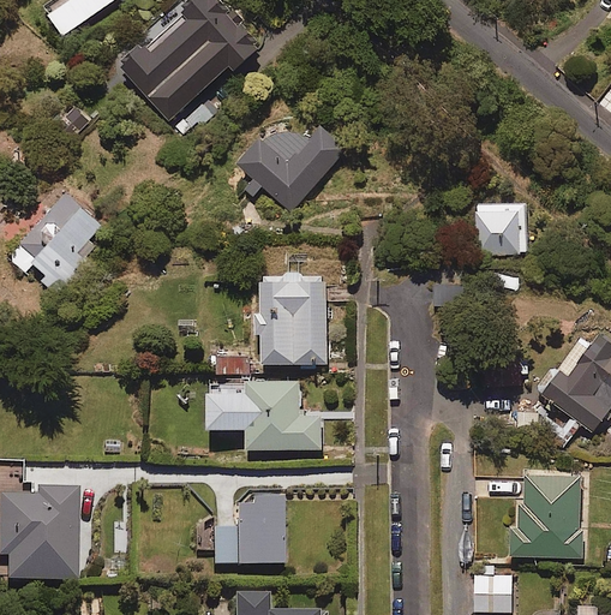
[(261,45),(221,0),(189,0),(117,64),(166,120),(228,66),(231,70),(261,45)]
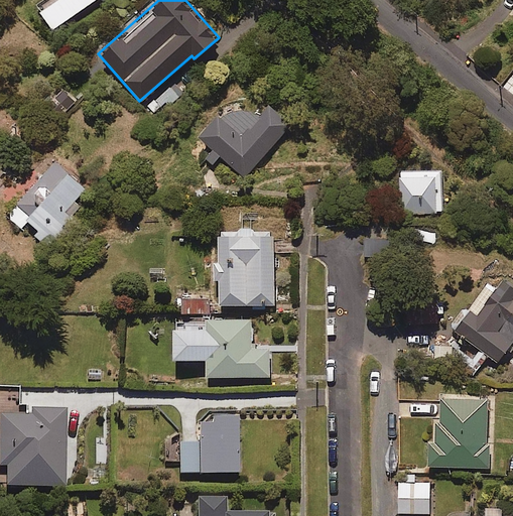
[(238,97),(198,137),(212,150),(204,157),(211,163),(218,157),(241,179),(293,126),(270,104),(258,117),(238,97)]
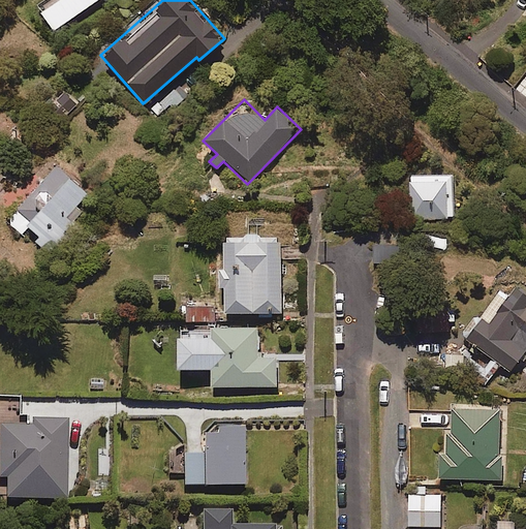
[(66,177),(62,182),(48,172),(7,223),(21,234),(27,225),(39,235),(34,241),(48,251),(90,195),(66,177)]
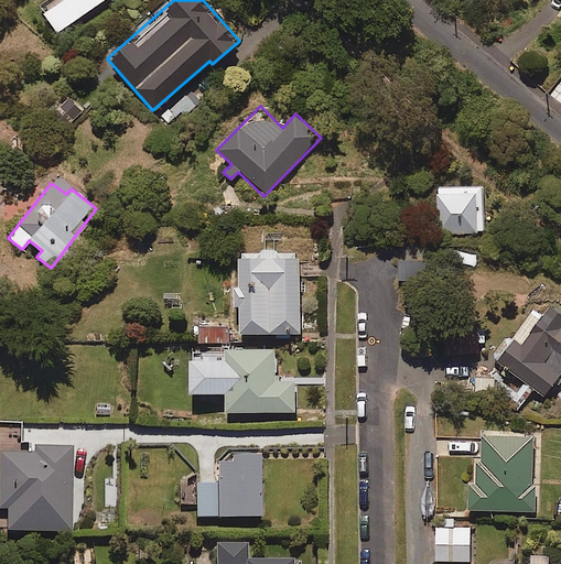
[(481,186),(437,187),(437,234),(482,232),(481,186)]
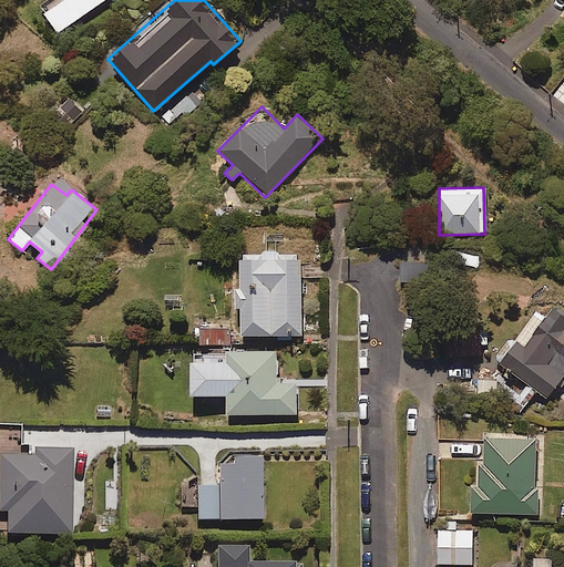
[(238,256),(239,289),(234,289),(234,307),(241,307),(241,336),(301,334),(299,255),(238,256)]
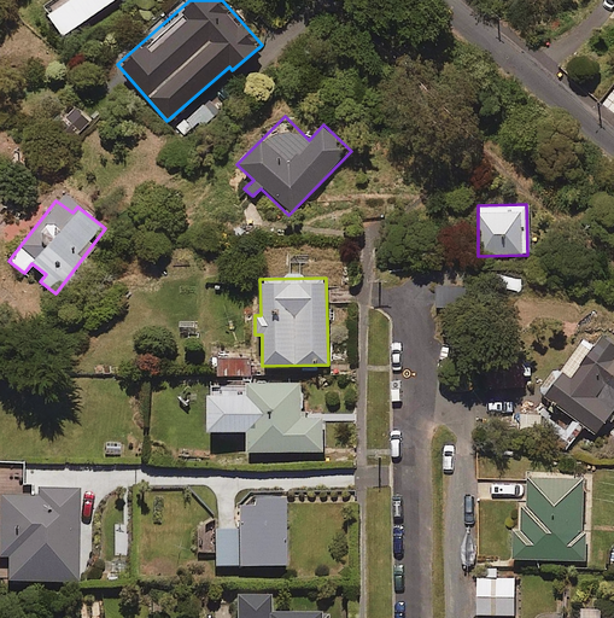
[(613,343),(603,336),(567,378),(561,373),(543,395),(571,419),(556,437),(566,444),(582,426),(591,435),(613,407),(613,343)]
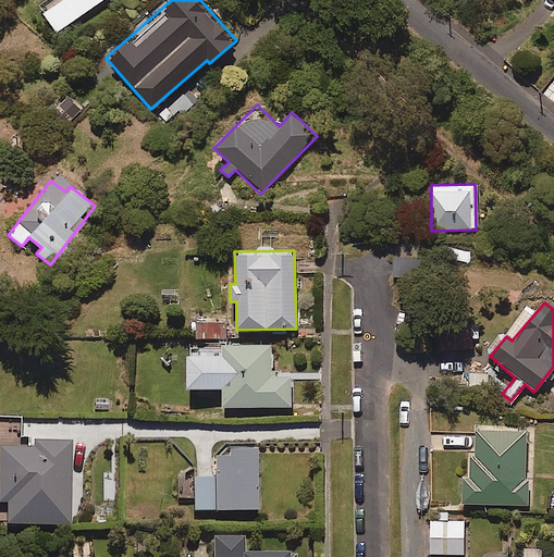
[(224,322),(194,323),(195,338),(225,337),(224,322)]
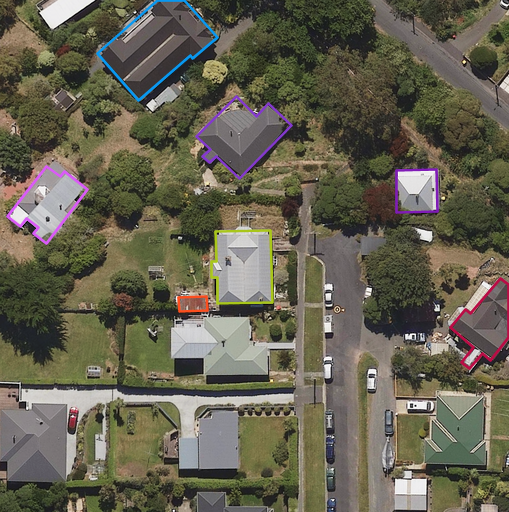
[(249,316),(205,317),(205,327),(172,327),(172,358),(205,358),(205,374),(266,373),(266,345),(249,346),(249,316)]
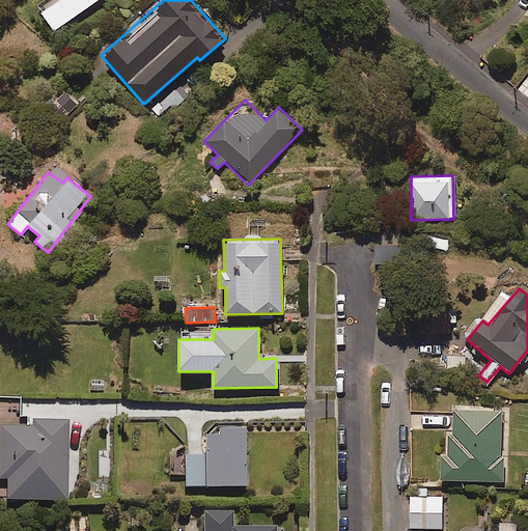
[(499,409),(452,410),(452,432),(447,432),(447,455),(441,455),(441,480),(500,479),(499,409)]
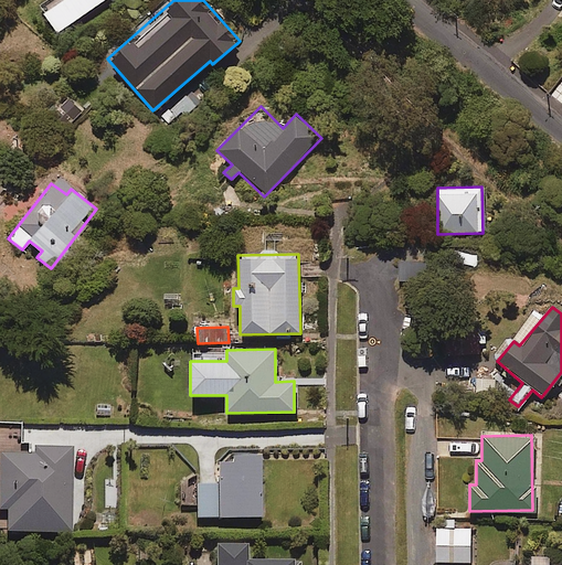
[(69,446),(27,447),(27,454),(0,454),(0,509),(7,509),(7,532),(70,531),(69,446)]
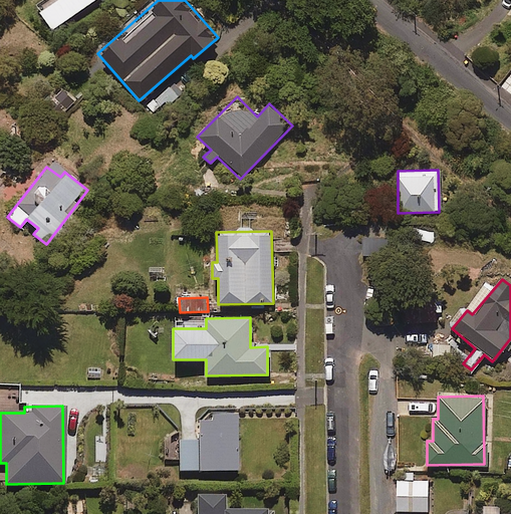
[(236,471),(234,415),(195,417),(196,442),(177,443),(178,473),(236,471)]
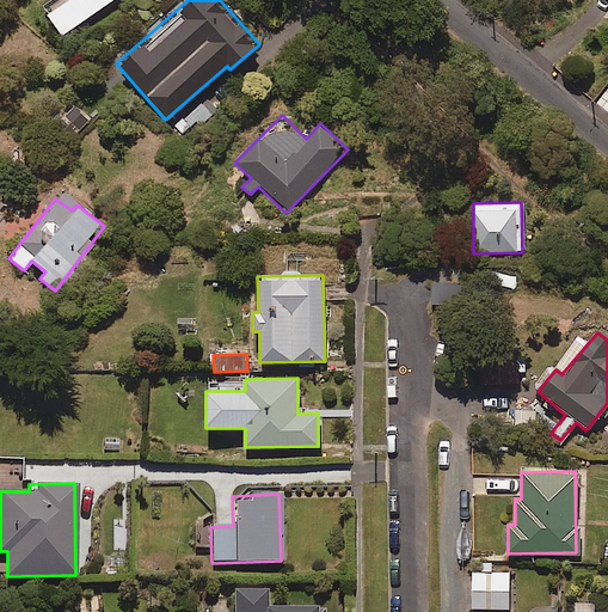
[(507,573),(471,571),(470,609),(507,609),(507,573)]
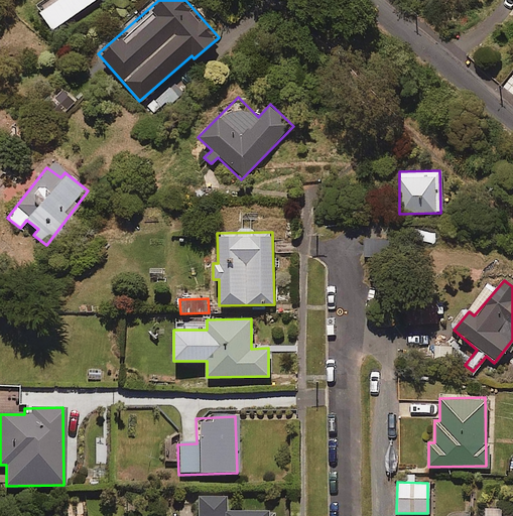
[(271,515),(272,513),(223,514),(222,499),(196,499),(196,515),(271,515)]
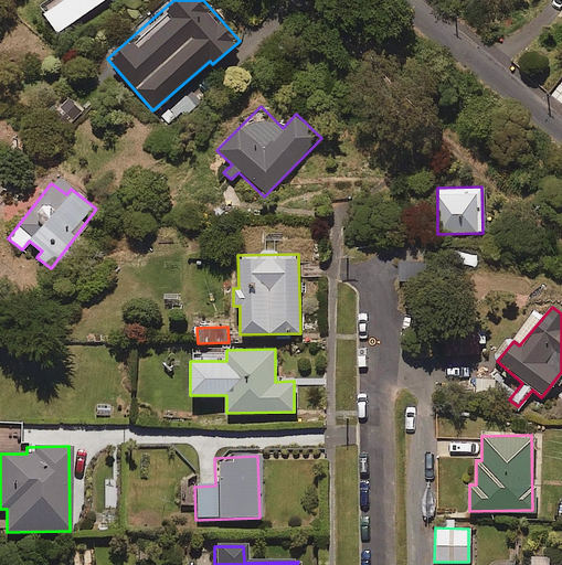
[(547,564),(547,555),(527,556),(527,564),(547,564)]
